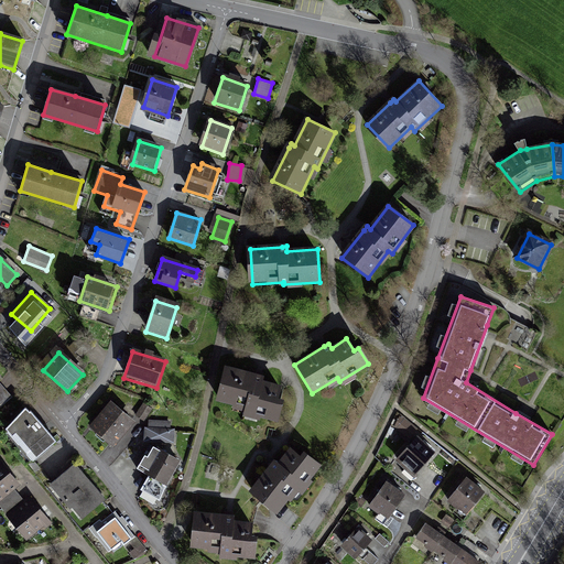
[(259,377),(225,367),(216,401),(248,410),(247,415),(275,423),(282,402),(279,402),(283,387),(263,380),(263,378),(259,377)]
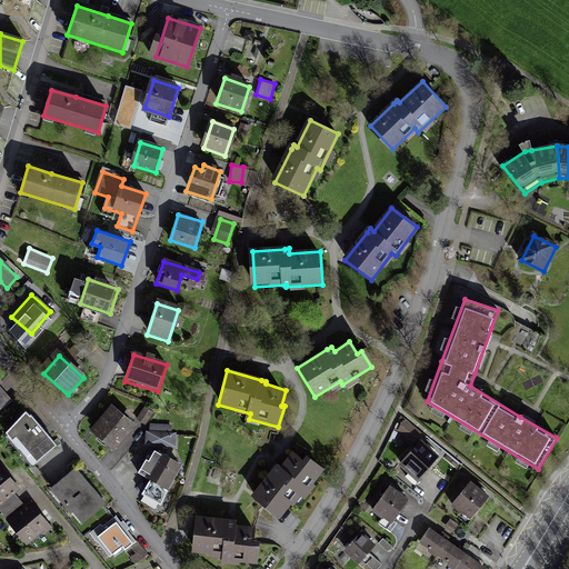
[(88,430),(110,450),(131,427),(110,407),(88,430)]
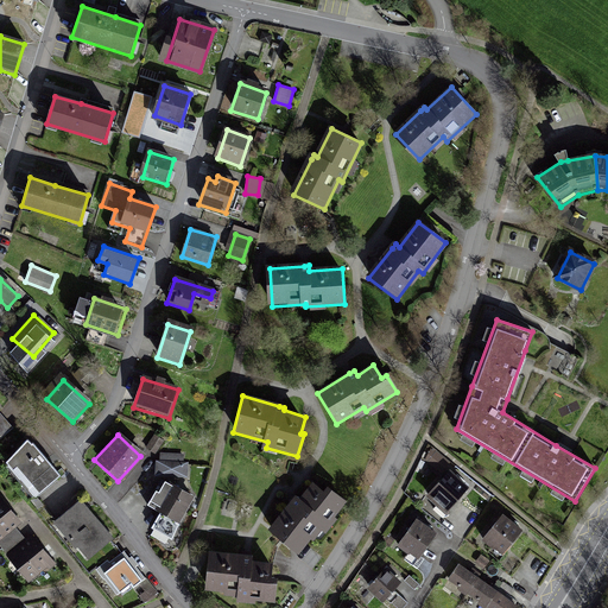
[(30,439),(7,457),(38,495),(61,477),(30,439)]
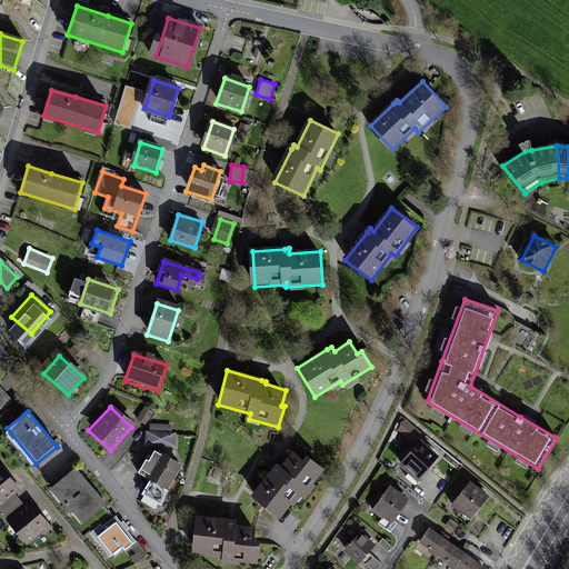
[(147,431),(147,446),(175,447),(176,431),(147,431)]
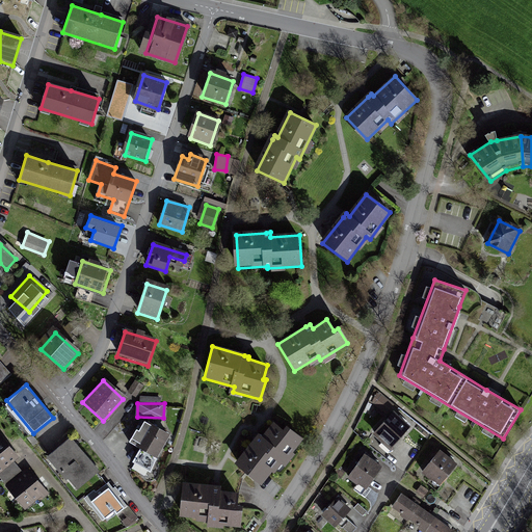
[(393,413),(374,432),(392,450),(410,429),(393,413)]
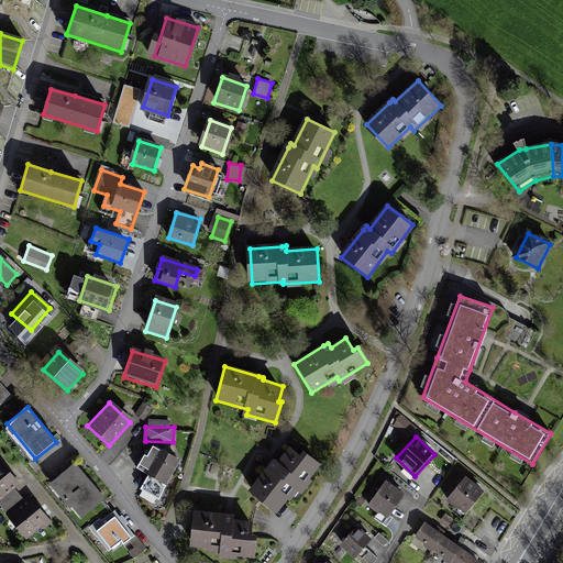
[(141,492),(158,500),(179,461),(152,448),(139,472),(147,477),(141,492)]
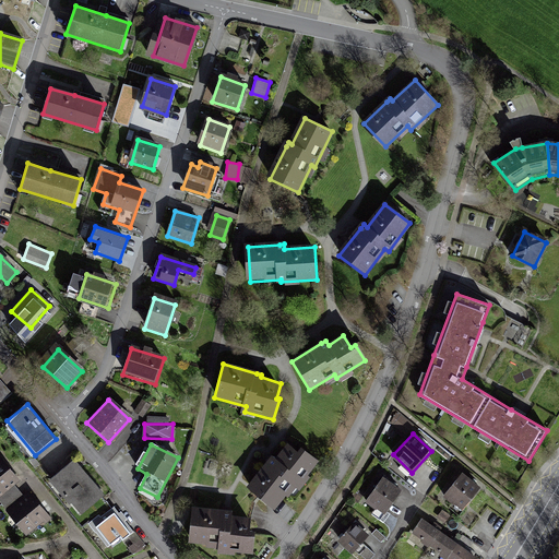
[(248,489),(274,509),(292,486),(296,488),(317,461),(300,449),(298,452),(288,445),(277,460),(273,456),(269,462),(248,489)]
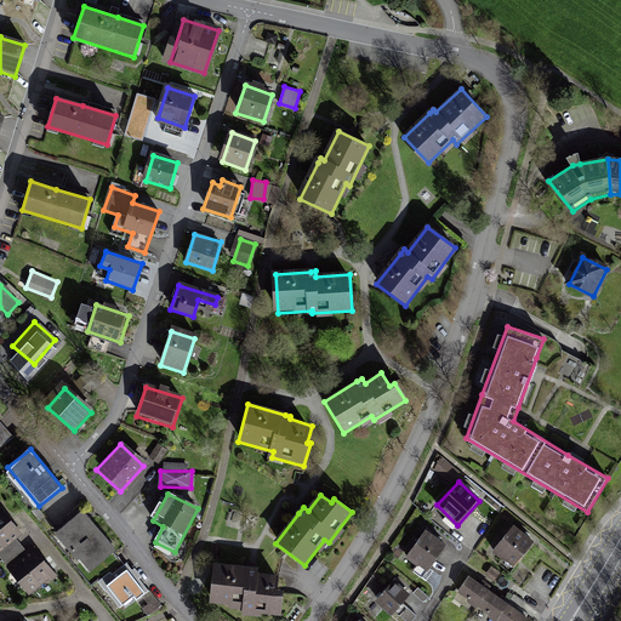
[(0,552),(24,533),(0,505),(0,503),(0,552)]
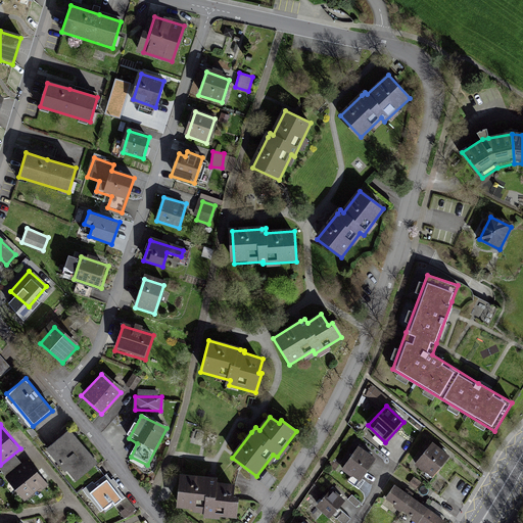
[(68,431),(47,450),(79,485),(100,466),(68,431)]
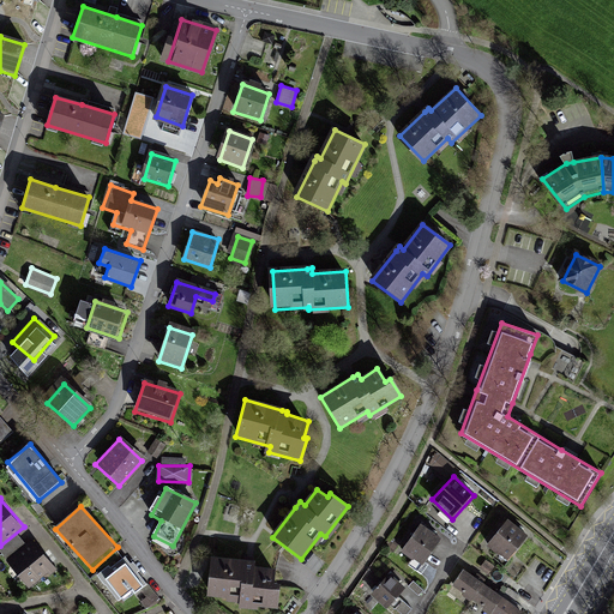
[(506,522),(486,546),(507,565),(529,541),(506,522)]
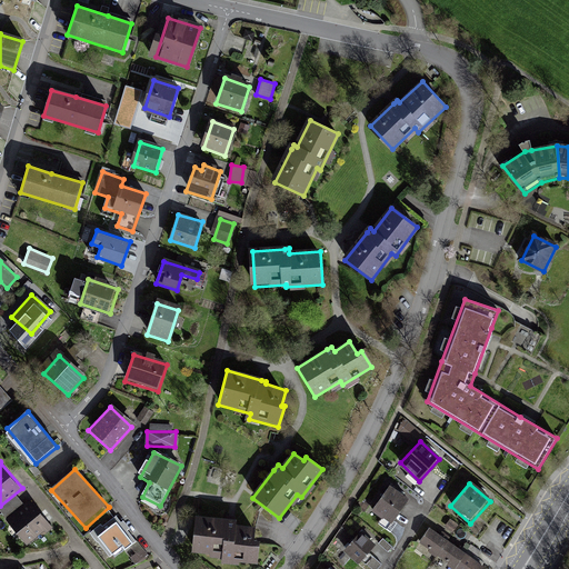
[(389,487),(371,511),(383,520),(381,523),(392,531),(397,525),(392,521),(408,500),(389,487)]
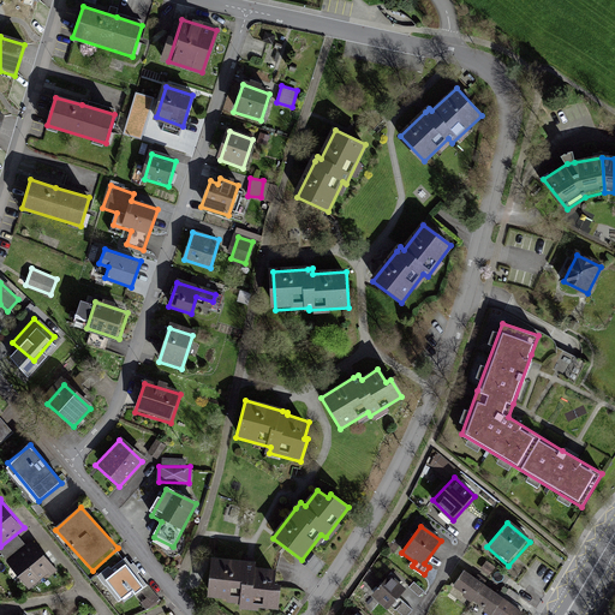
[(58,568),(34,543),(11,563),(34,589),(58,568)]
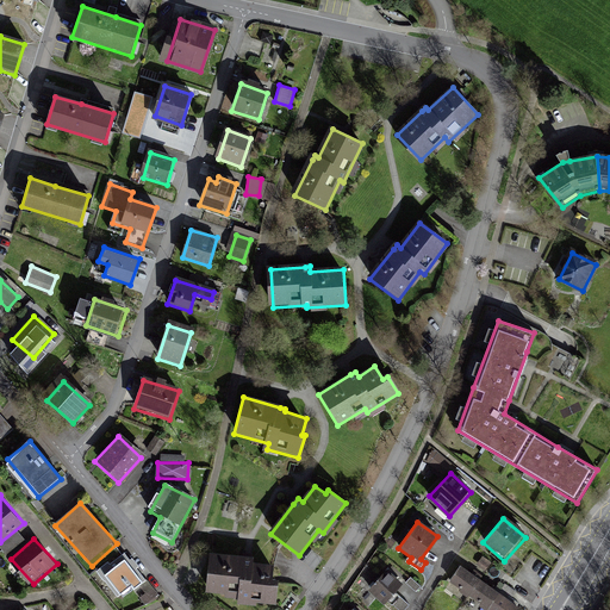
[(109,562),(97,572),(117,598),(132,586),(135,591),(145,583),(124,554),(111,565),(109,562)]
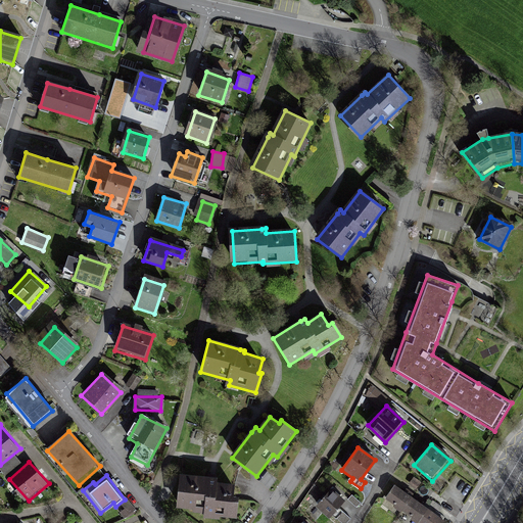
[(204,515),(235,518),(237,495),(232,495),(233,485),(216,484),(217,481),(211,481),(207,480),(208,477),(182,475),(179,508),(204,511),(204,515)]
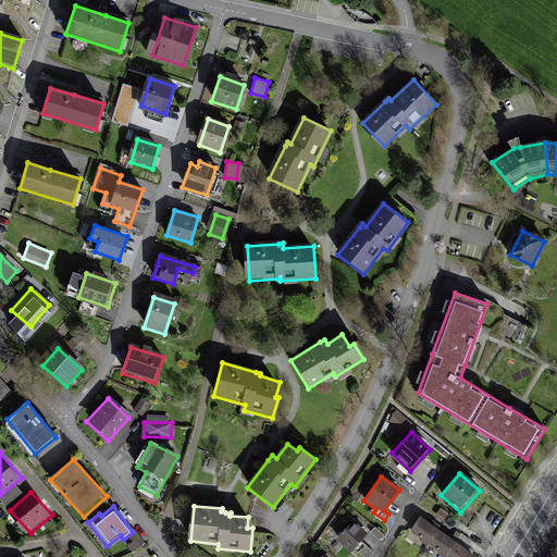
[(426,521),(420,517),(408,533),(441,556),(471,556),(473,555),(450,539),(426,521)]
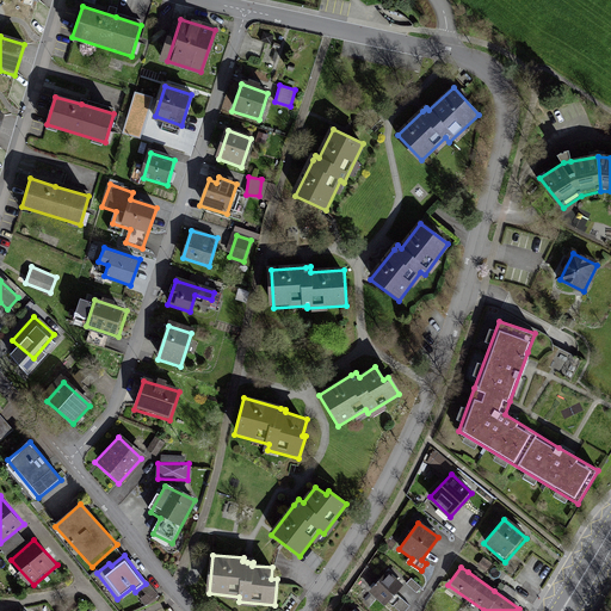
[(387,572),(370,590),(386,604),(388,602),(397,610),(405,610),(409,606),(396,593),(402,587),(387,572)]
